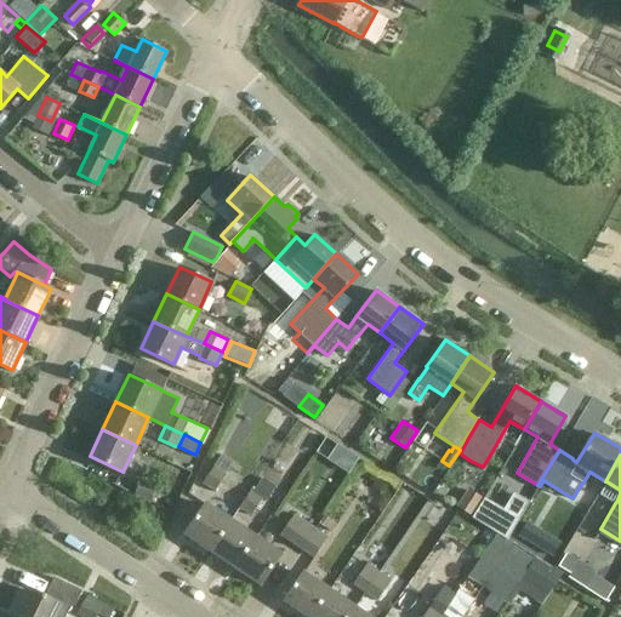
[(227,473),(215,464),(203,481),(215,490),(227,473)]
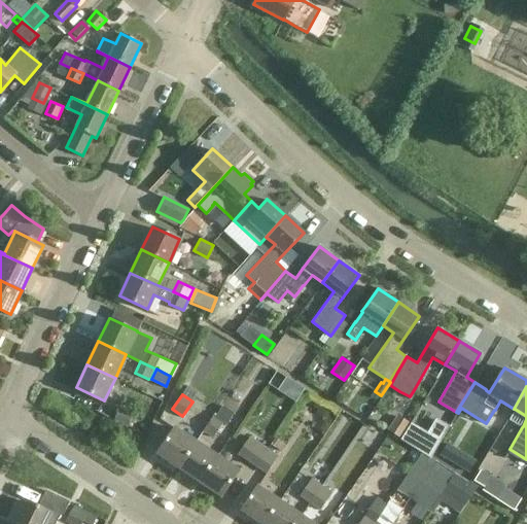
[(204,429),(213,437),(222,423),(225,425),(235,412),(224,404),(217,413),(215,412),(204,429)]
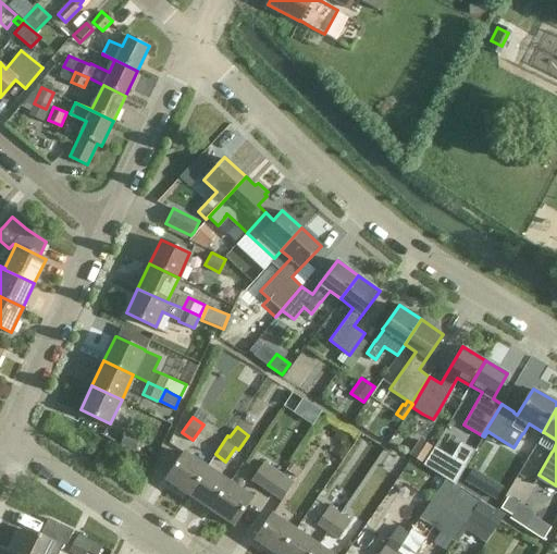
[(135,450),(140,438),(125,431),(120,443),(135,450)]
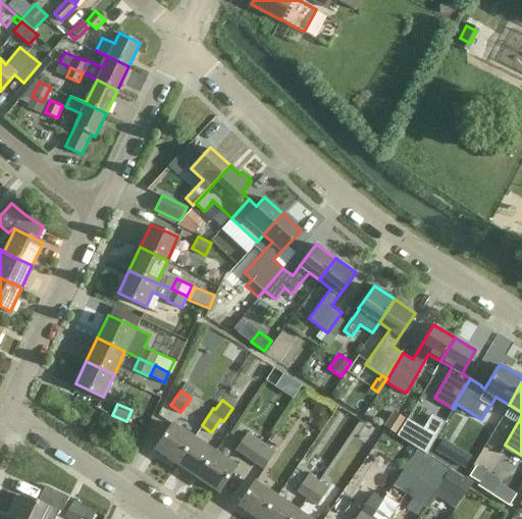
[(406,418),(393,409),(383,425),(397,433),(406,418)]
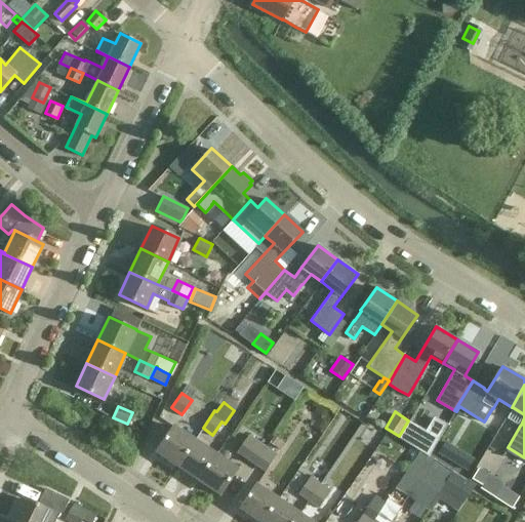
[(173,426),(168,434),(157,451),(177,466),(195,440),(173,426)]
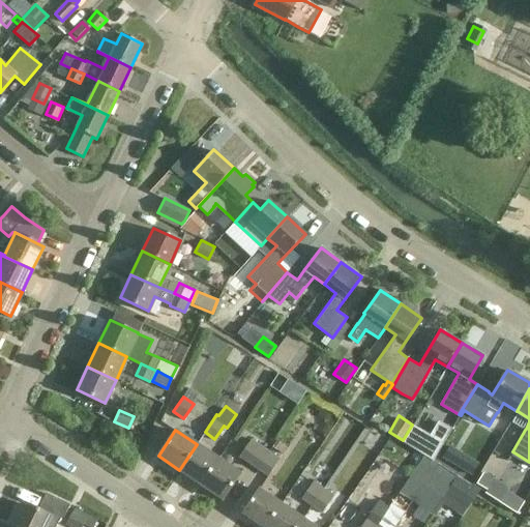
[(239,456),(247,462),(258,468),(270,450),(252,437),(239,456)]
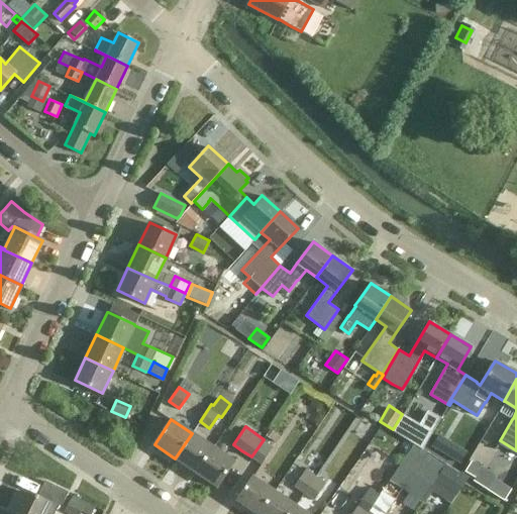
[(266,434),(277,441),(281,434),(271,427),(266,434)]
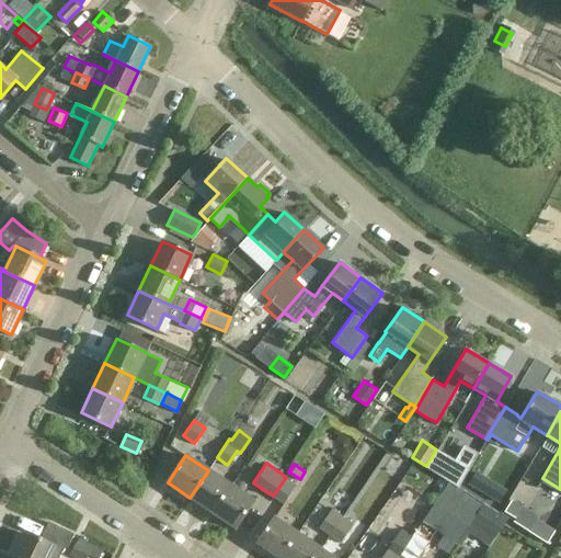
[(190,498),(213,512),(231,486),(208,470),(190,498)]
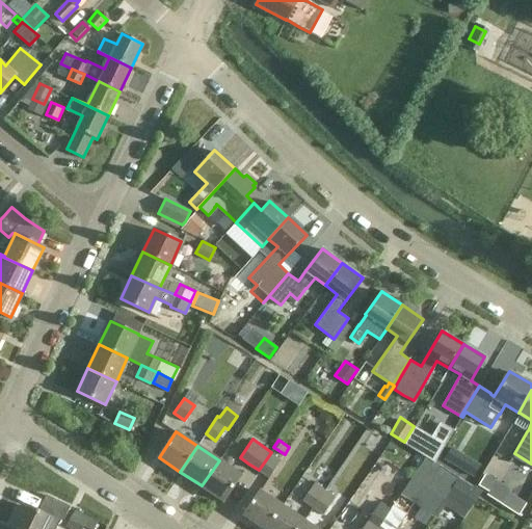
[(480,464),(451,447),(445,458),(473,475),(480,464)]
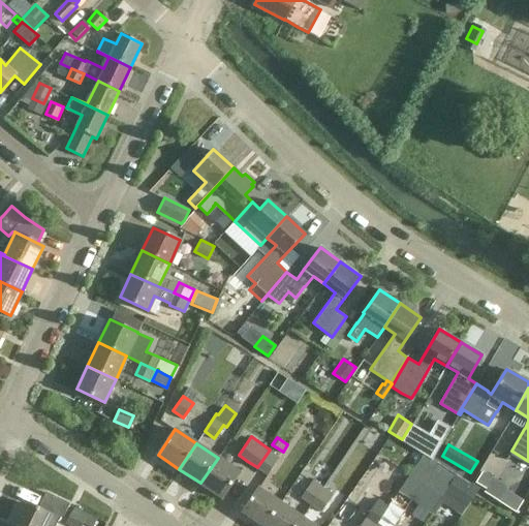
[(270,450),(257,467),(268,474),(280,456),(270,450)]
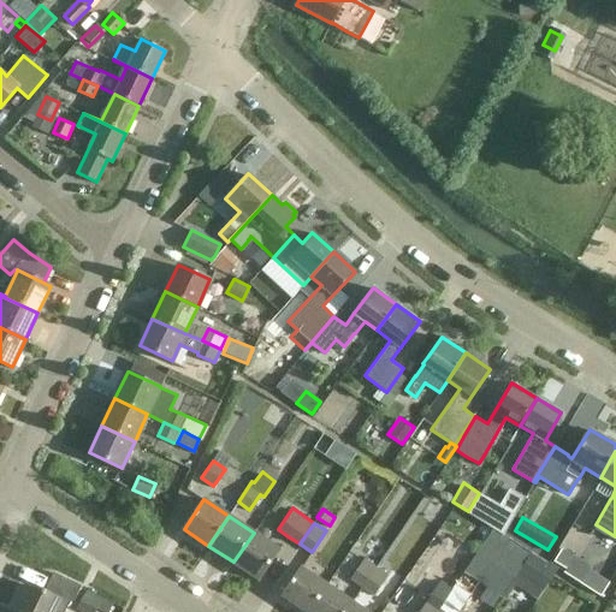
[(254,533),(234,562),(259,578),(278,550),(254,533)]
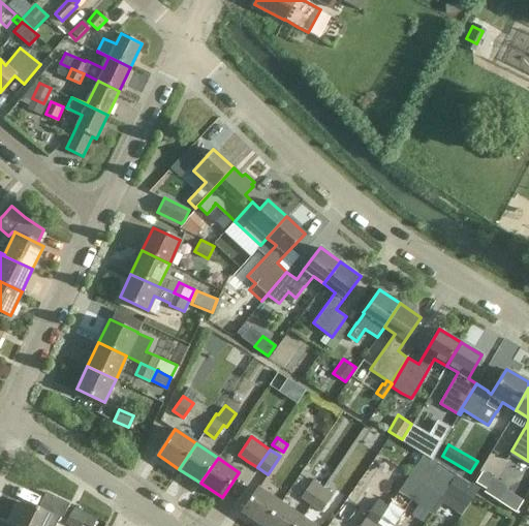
[(431,511),(442,493),(450,478),(419,459),(408,475),(422,485),(412,499),(431,511)]
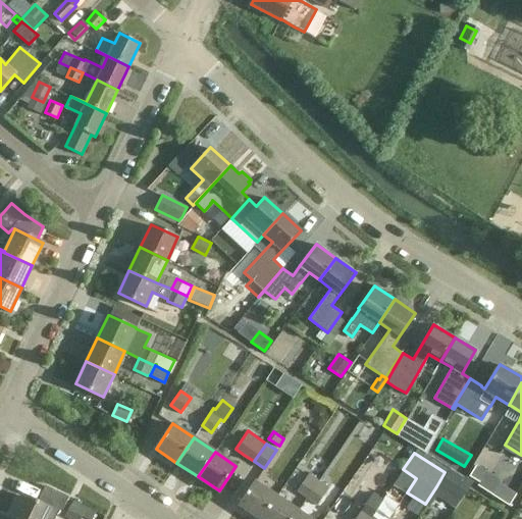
[(475,464),(469,475),(479,481),(486,470),(475,464)]
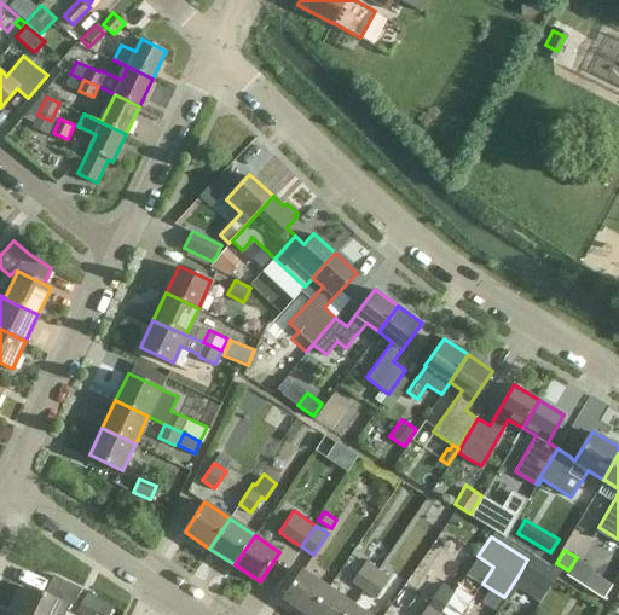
[(533,552),(515,585),(533,596),(539,586),(548,591),(561,569),(533,552)]
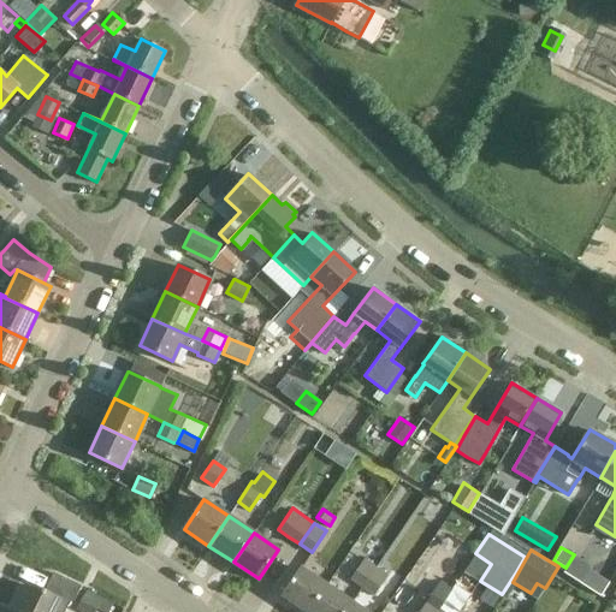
[(350,578),(362,587),(377,565),(365,557),(350,578)]
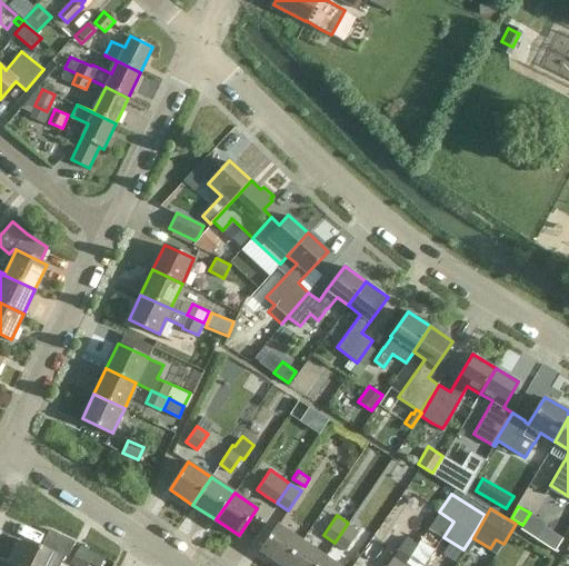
[(348,523),(335,543),(346,550),(359,530),(348,523)]
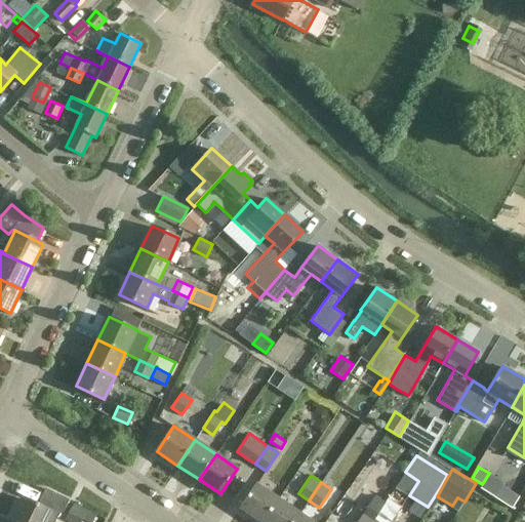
[(256,484),(252,490),(241,508),(263,521),(278,498),(256,484)]
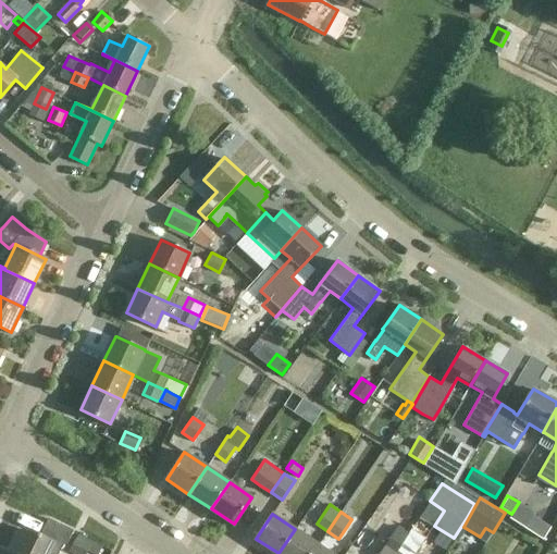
[(532,514),(523,526),(542,538),(551,526),(532,514)]
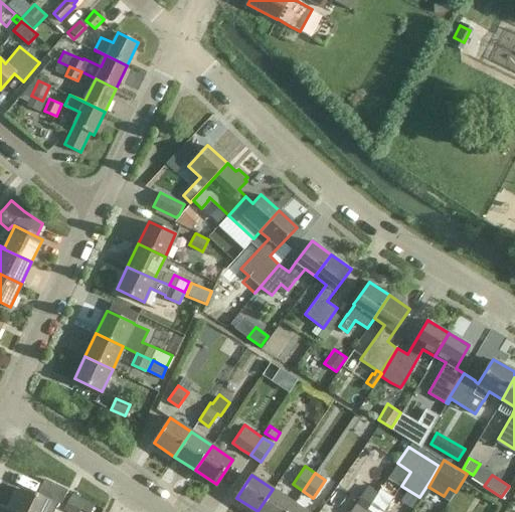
[(12,510),(15,511),(44,511),(45,510),(48,511),(53,511),(59,501),(61,502),(67,489),(44,478),(36,494),(22,488),(12,510)]
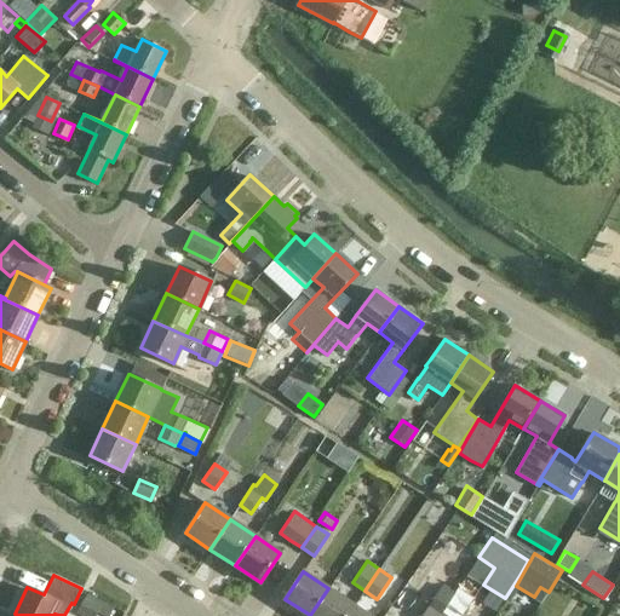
[(328,588),(310,615),(309,615),(346,615),(354,605),(328,588)]
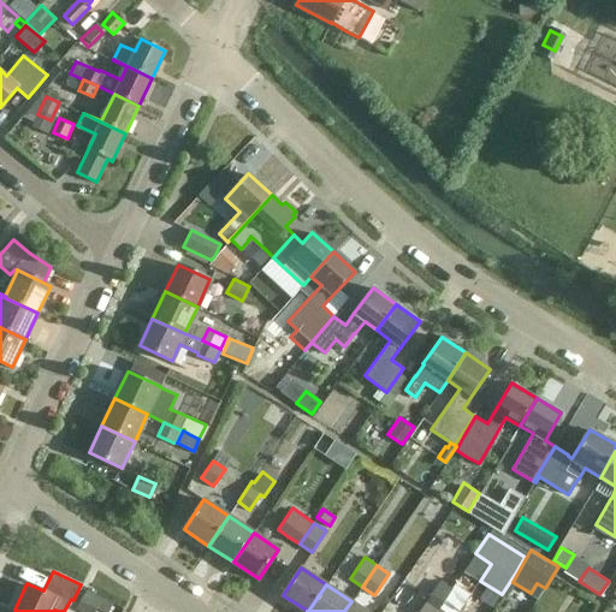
[(83,594),(77,607),(88,611),(94,611),(100,601),(83,594)]
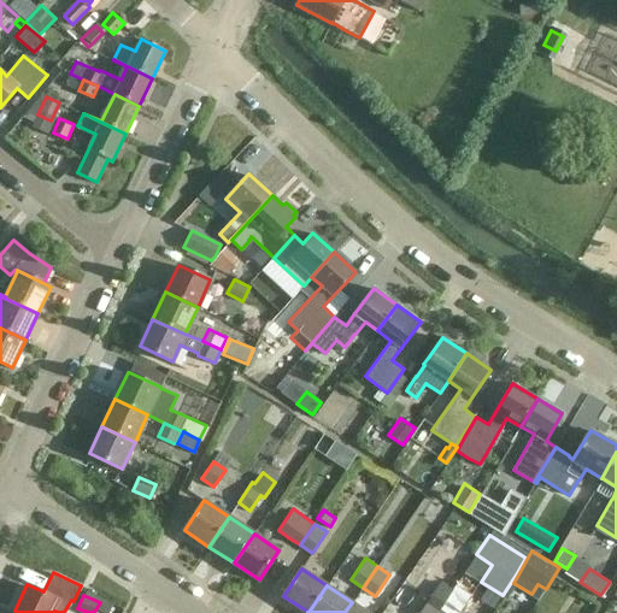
[(450,596),(441,608),(447,612),(457,612),(463,605),(450,596)]
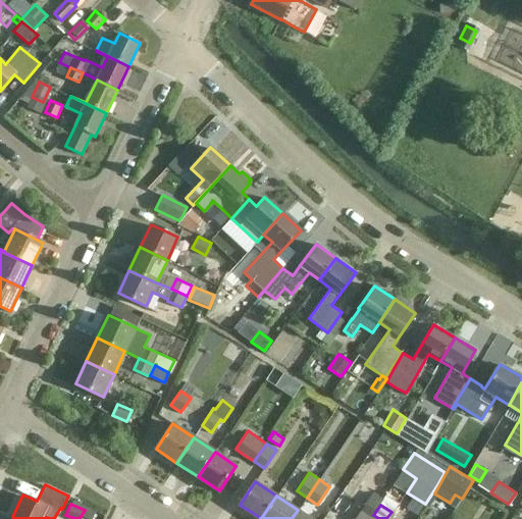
[(369,518),(372,515),(362,508),(354,518),(369,518)]
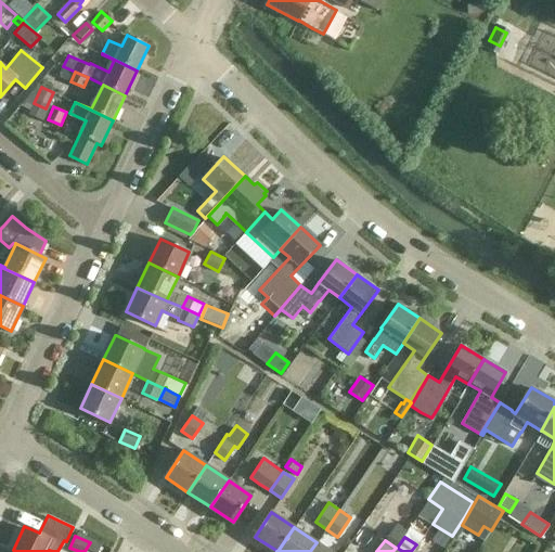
[(330,551),(317,542),(310,551),(330,551)]
